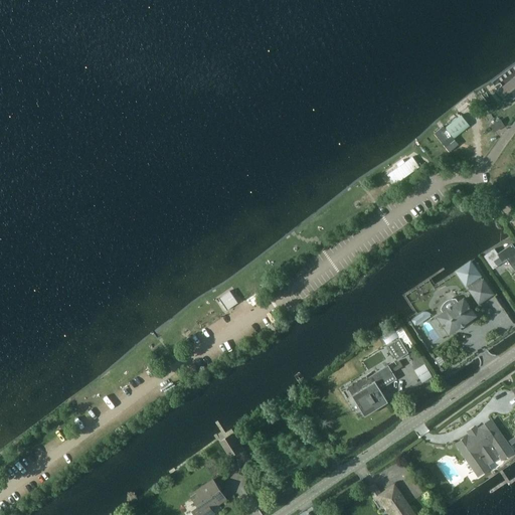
[(514,96),(514,75),(497,90),(507,103),(514,96)]
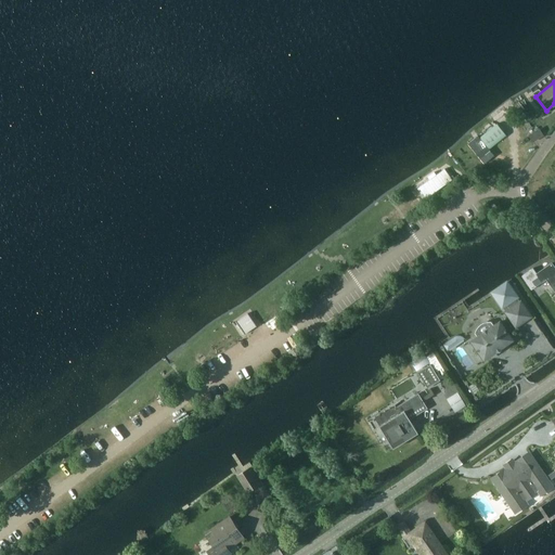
[(480,138),(489,150),(506,136),(497,124),(480,138)]
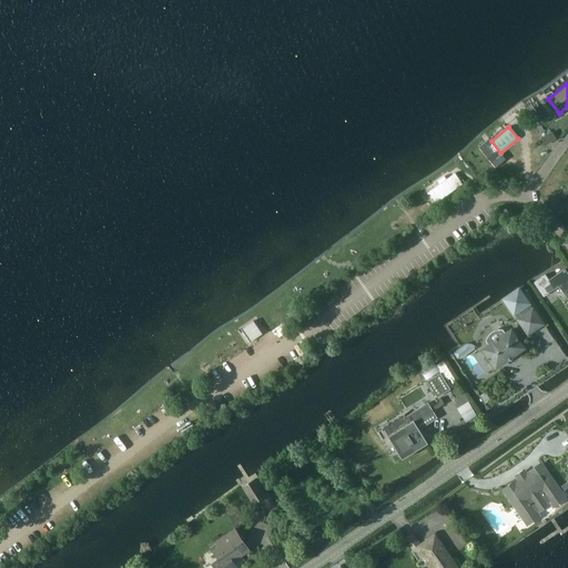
[(546,144),(555,139),(551,132),(541,139),(546,144)]
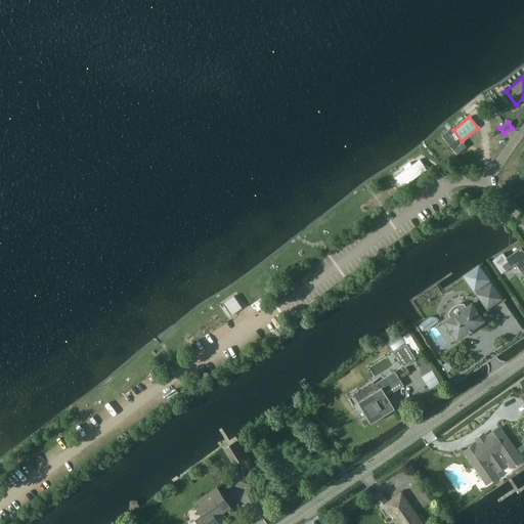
[(441,136),(453,150),(463,142),(451,128),(441,136)]
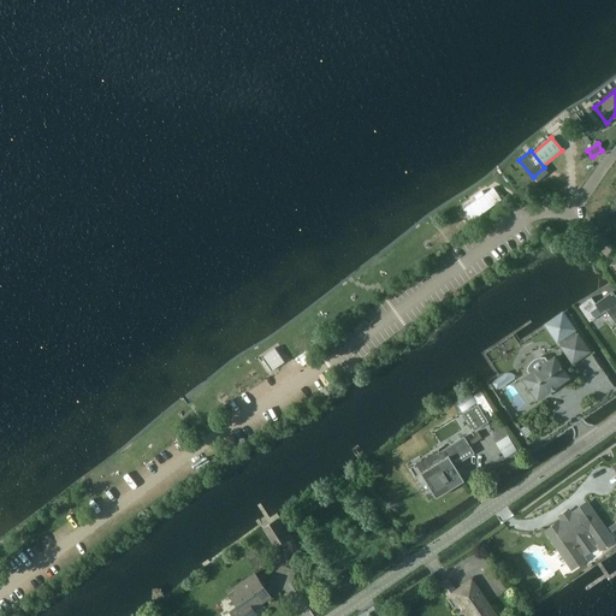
[(487,193),(458,213),(467,225),(496,203),(487,193)]
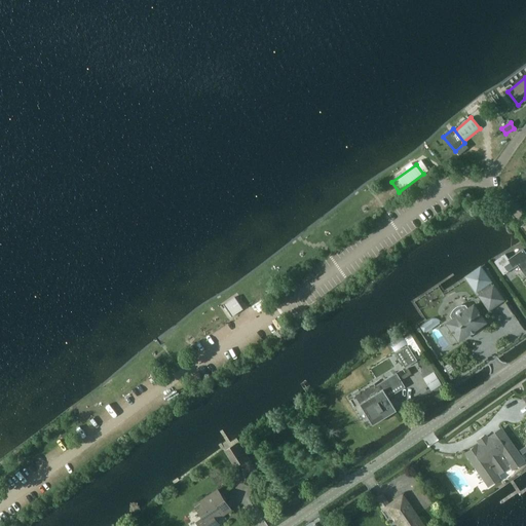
[(458,168),(456,165),(446,172),(448,176),(458,168)]
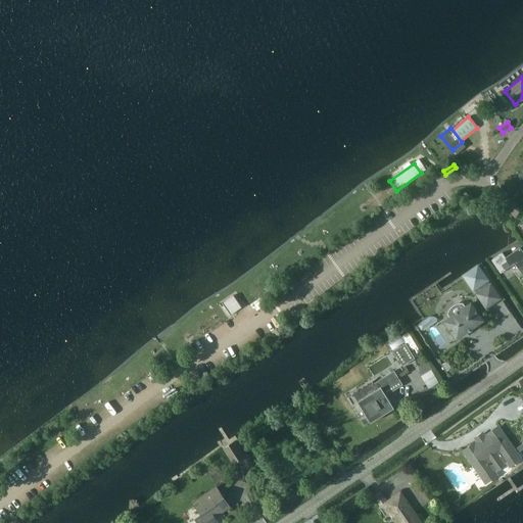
[(522,276),(522,252),(520,248),(506,258),(502,253),(491,260),(501,273),(505,270),(502,266),(508,262),(511,267),(515,264),(522,276)]
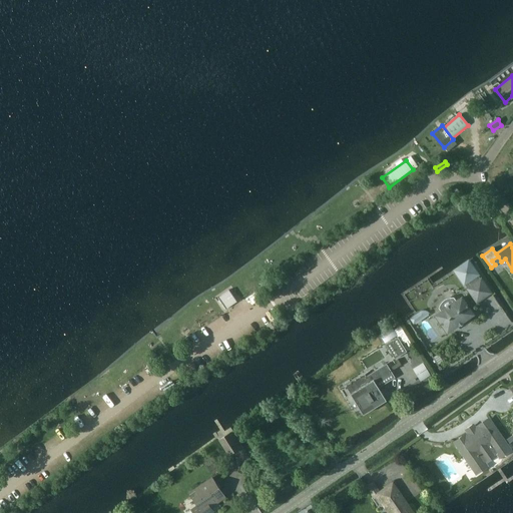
[(465,284),(468,289),(467,289),(477,302),(490,293),(481,280),(480,280),(477,276),(477,275),(477,274),(476,275),(467,263),(469,263),(468,262),(455,271),(464,284),(465,284)]
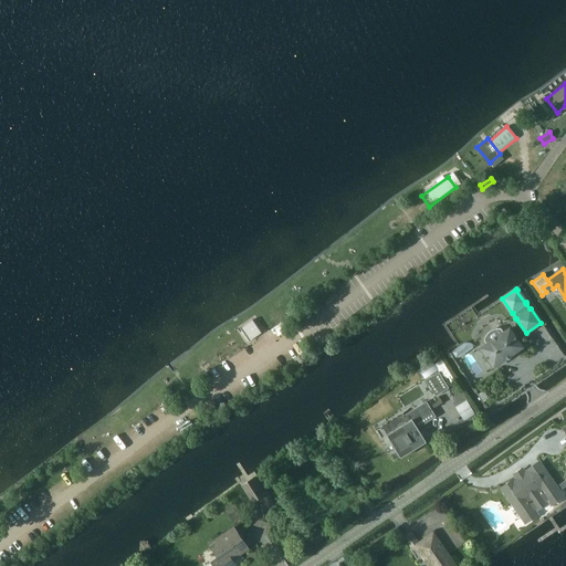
[(253,320),(240,328),(249,342),(262,333),(253,320)]
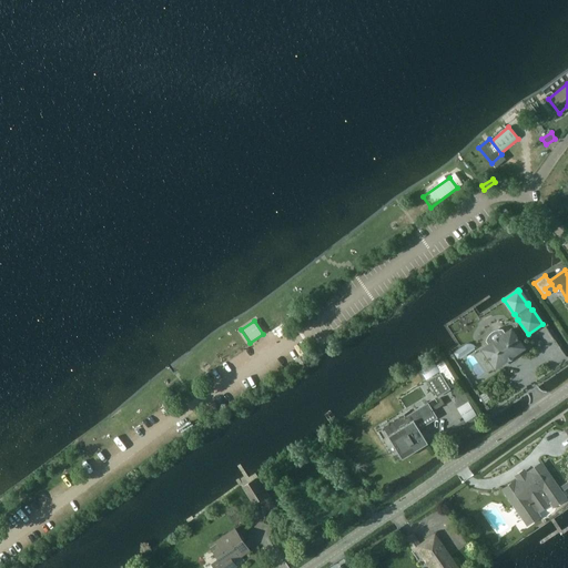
[(495,333),(492,335),(489,337),(488,338),(488,341),(490,344),(483,350),(496,367),(524,348),(511,330),(504,335),(501,332),(499,332),(497,332),(495,333)]
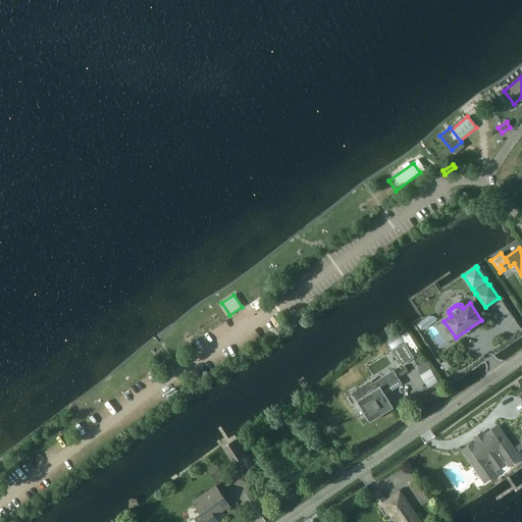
[(389,352),(399,367),(411,360),(401,345),(389,352)]
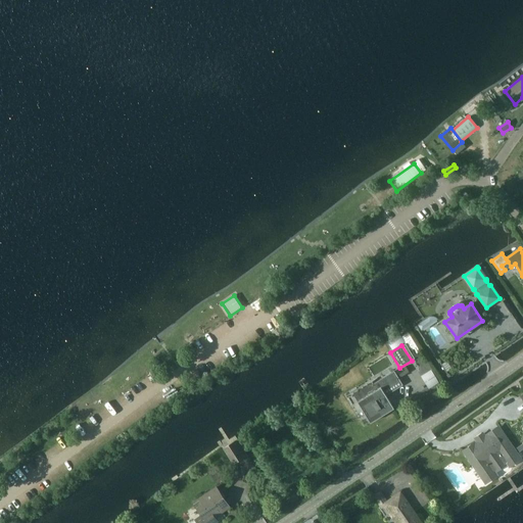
[(358,401),(370,423),(393,409),(385,395),(402,385),(394,371),(384,377),(383,375),(368,384),(373,392),(358,401)]
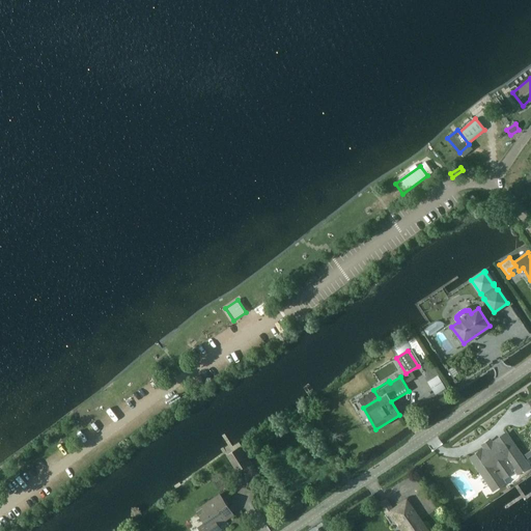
[(481,456),(474,462),(490,482),(499,476),(502,480),(516,471),(518,473),(528,466),(524,460),(530,455),(530,450),(522,456),(508,438),(501,443),(499,440),(492,444),(491,442),(484,446),(485,448),(479,453),(481,456)]
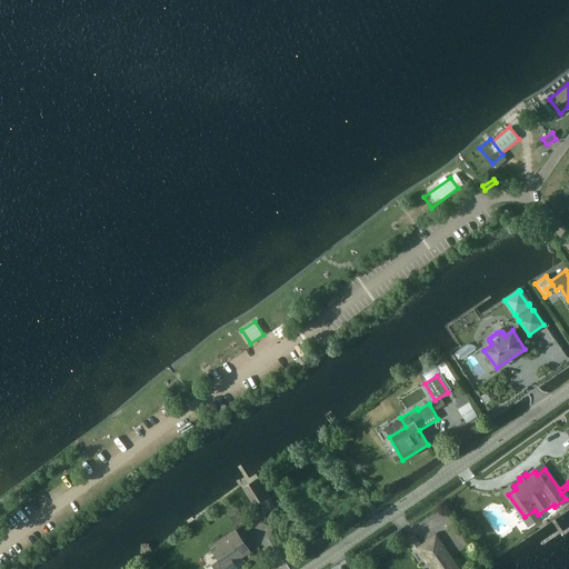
[(253,506),(266,498),(255,480),(242,488),(253,506)]
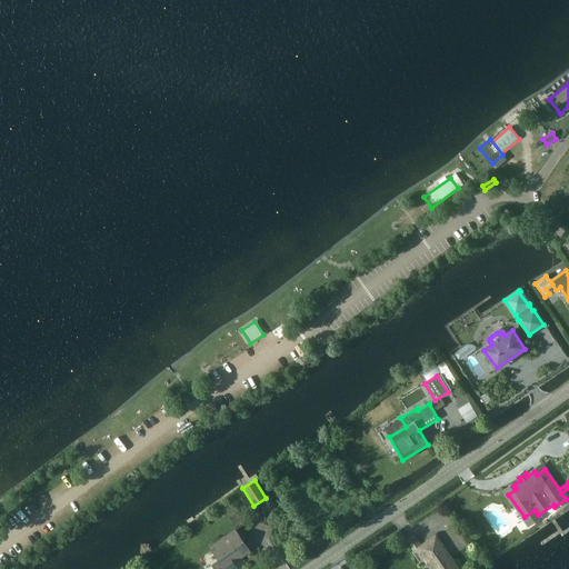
[(402,558),(390,566),(392,568),(420,568),(431,562),(436,568),(459,568),(448,551),(456,547),(456,546),(460,542),(449,527),(446,530),(445,529),(402,557),(402,558)]
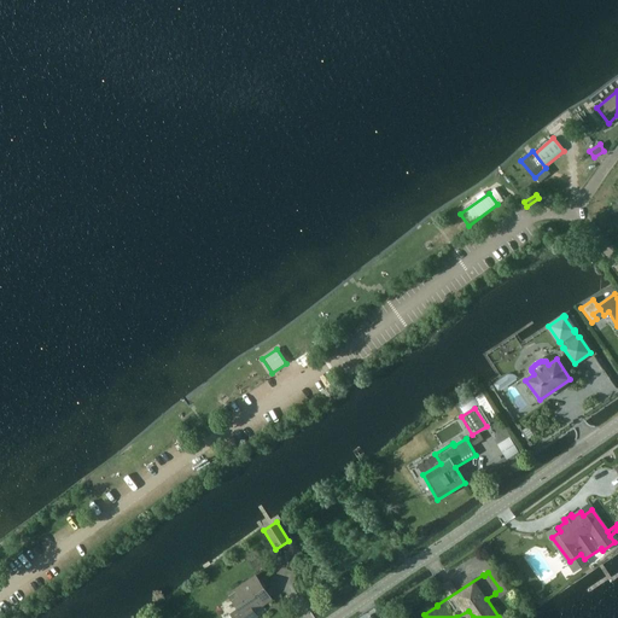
[(257,605),(260,608),(273,599),(257,576),(229,594),(240,610),(232,614),(234,617),(255,617),(257,616),(252,608),(257,605)]
